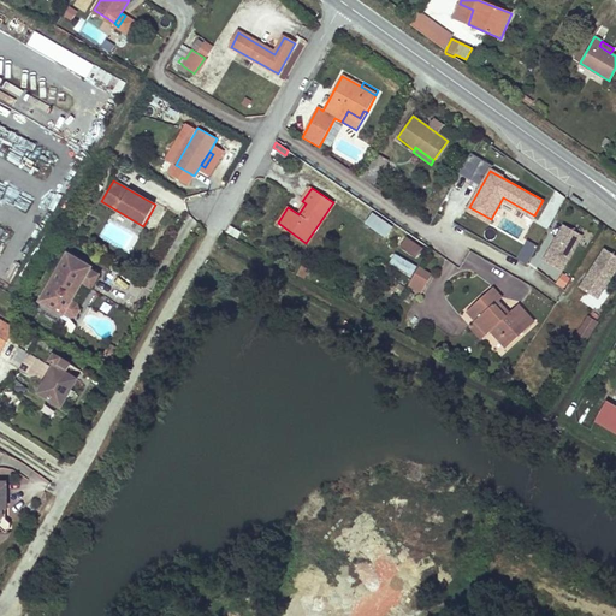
[(372,212),(365,224),(386,237),(394,224),(372,212)]
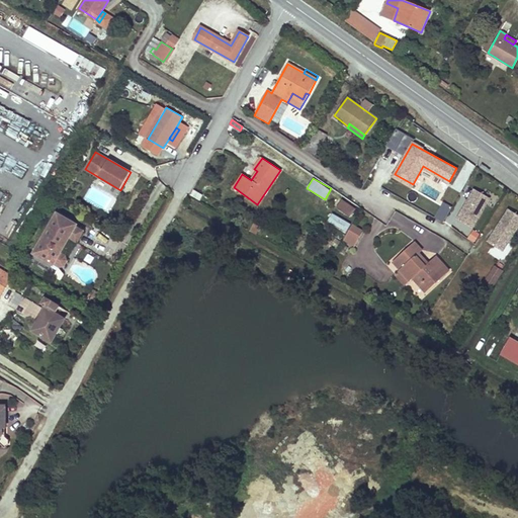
[(471,229),(489,198),(473,190),(456,220),(471,229)]
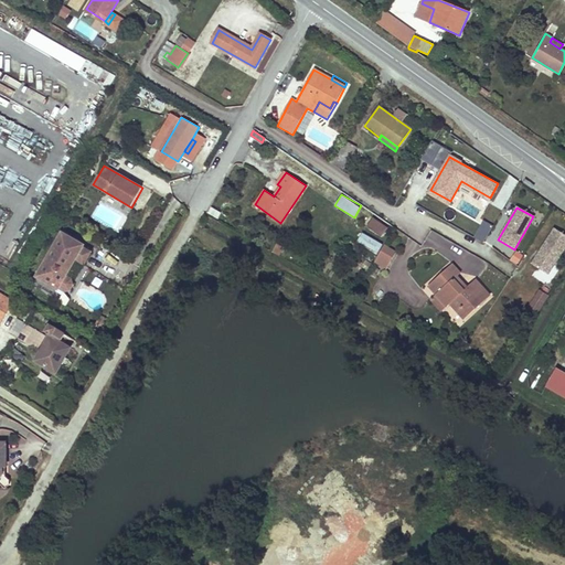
[(384,225),(374,219),(370,226),(380,233),(384,225)]
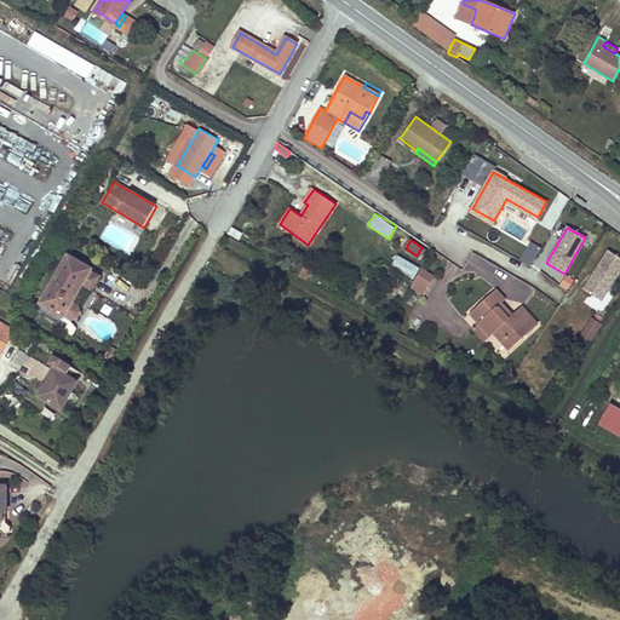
[(528,240),(520,262),(532,267),(540,245),(528,240)]
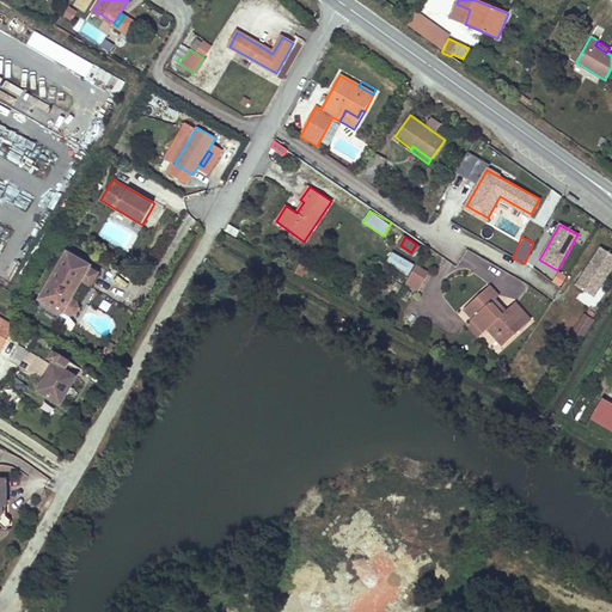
[(593,298),(611,267),(611,255),(600,248),(575,286),(593,298)]
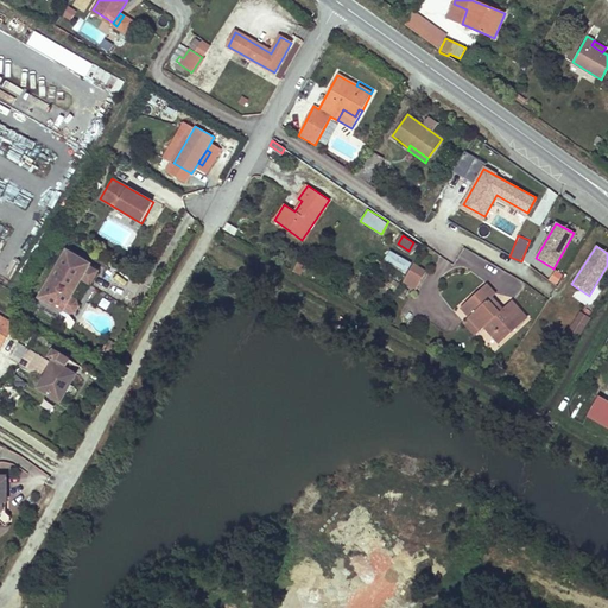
[(406,271),(412,261),(390,249),(385,259),(406,271)]
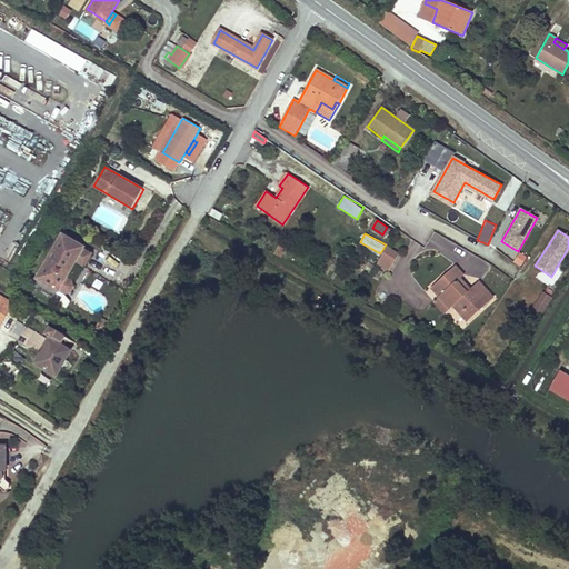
[(63,235),(40,278),(67,292),(72,291),(77,285),(75,279),(68,276),(77,260),(87,266),(95,252),(63,235)]
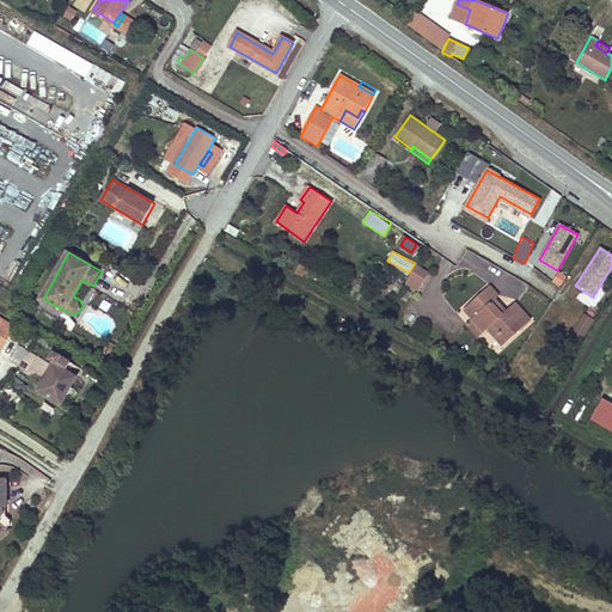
[(429,275),(416,268),(410,279),(422,286),(429,275)]
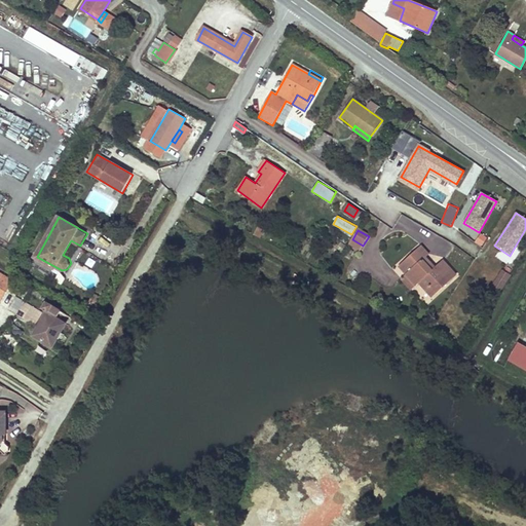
[(363,246),(352,239),(351,242),(362,249),(363,246)]
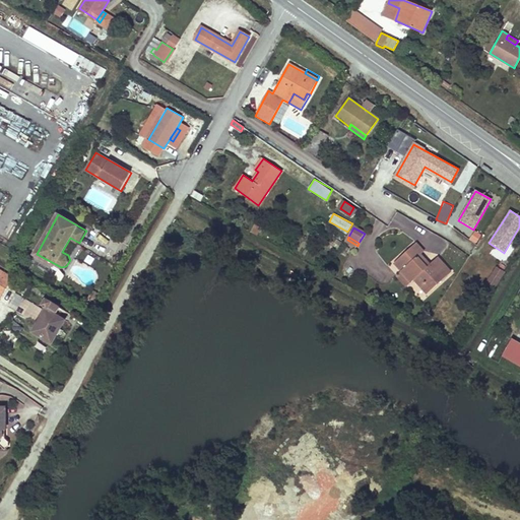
[(416,243),(412,246),(419,254),(424,251),(416,243)]
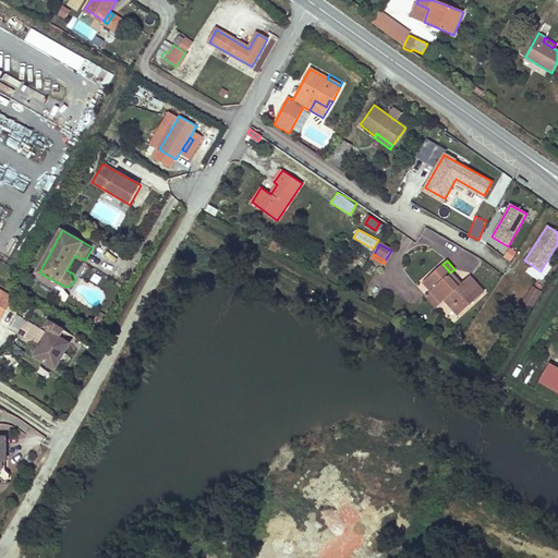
[(450,273),(443,264),(423,282),(431,291),(441,303),(445,300),(458,315),(482,294),(475,288),(477,286),(470,277),(461,283),(450,273)]
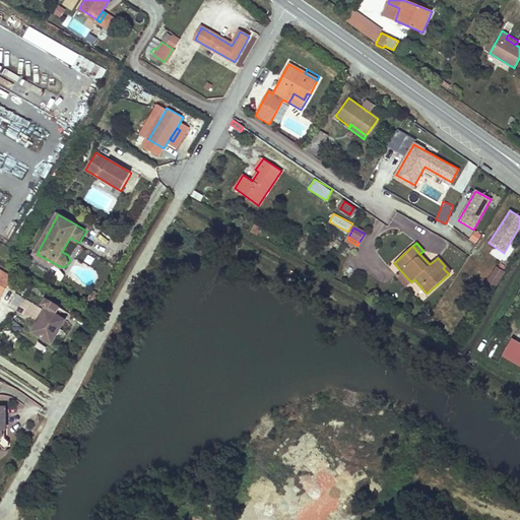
[(0,297),(12,277),(0,270),(0,297)]
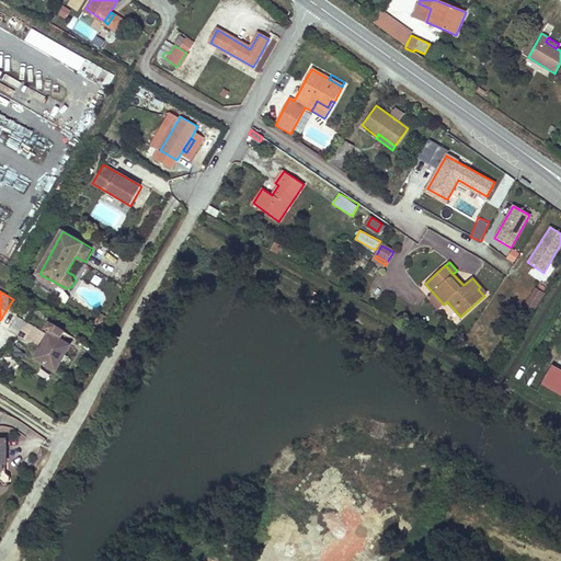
[(444,305),(433,293),(428,297),(439,309),(444,305)]
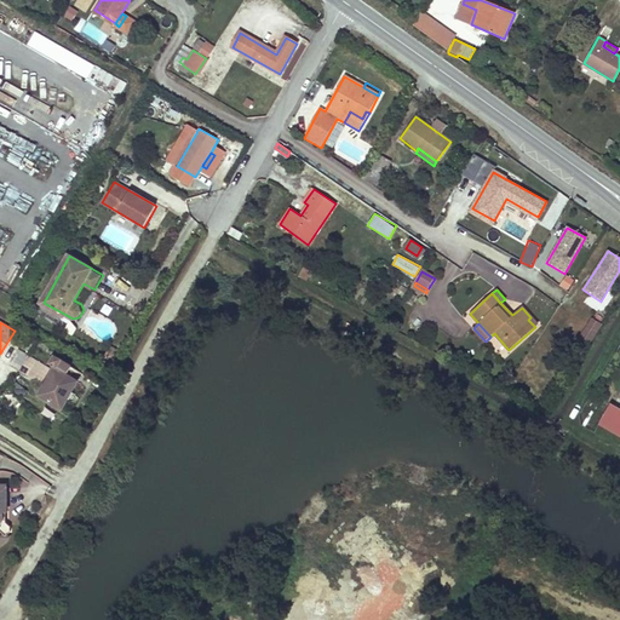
[(7,363),(19,348),(12,343),(1,359),(7,363)]
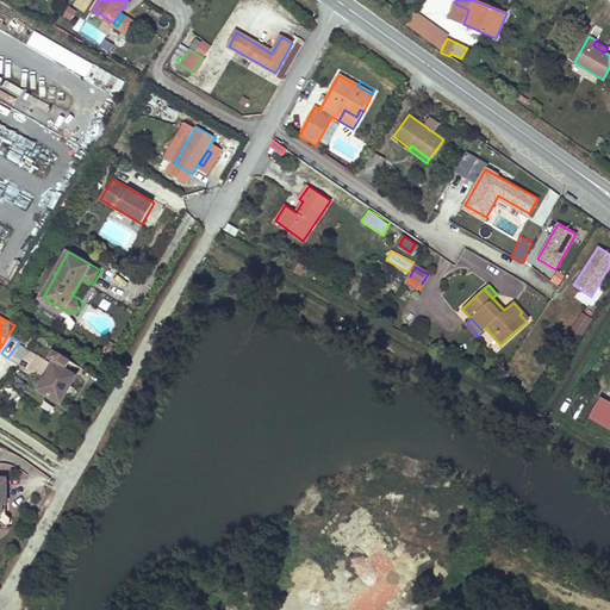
[(44,360),(20,346),(11,360),(36,374),(44,360)]
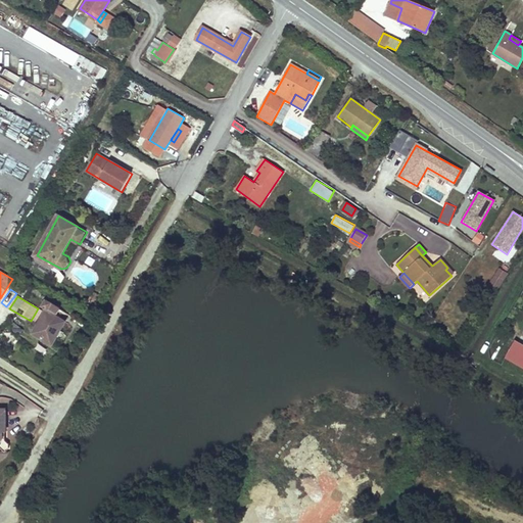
[(60,308),(47,301),(43,306),(48,310),(34,334),(52,344),(65,322),(56,316),(60,308)]
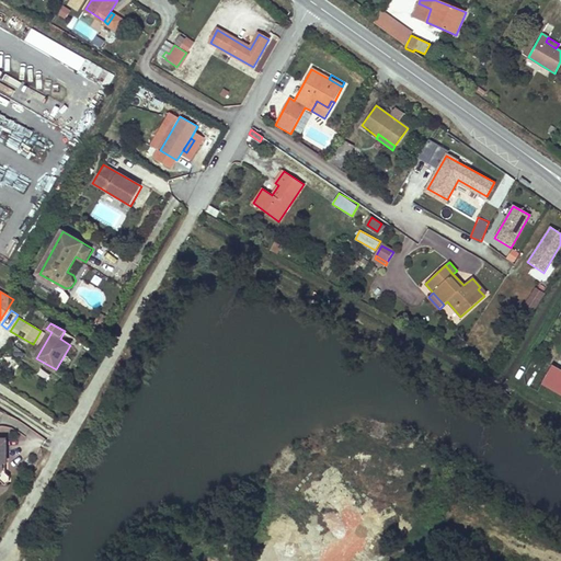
[(499,366),(492,362),(489,366),(495,370),(499,366)]
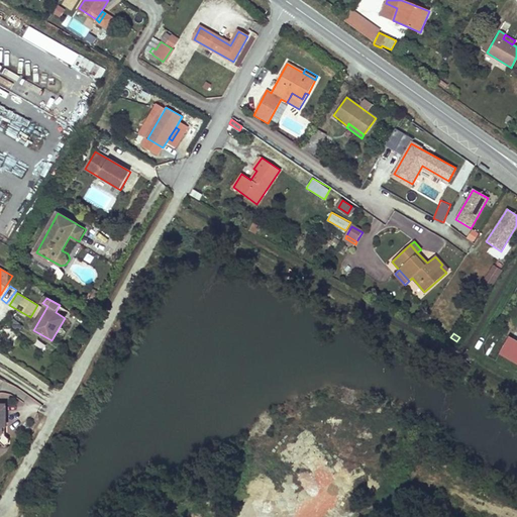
[(516,363),(516,340),(507,335),(498,352),(516,363)]
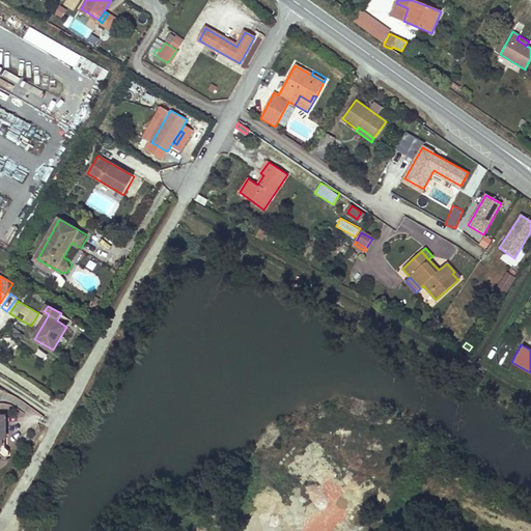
[(0,468),(7,460),(5,459),(9,455),(9,452),(4,448),(1,448),(2,439),(4,440),(4,418),(0,417),(0,468)]
